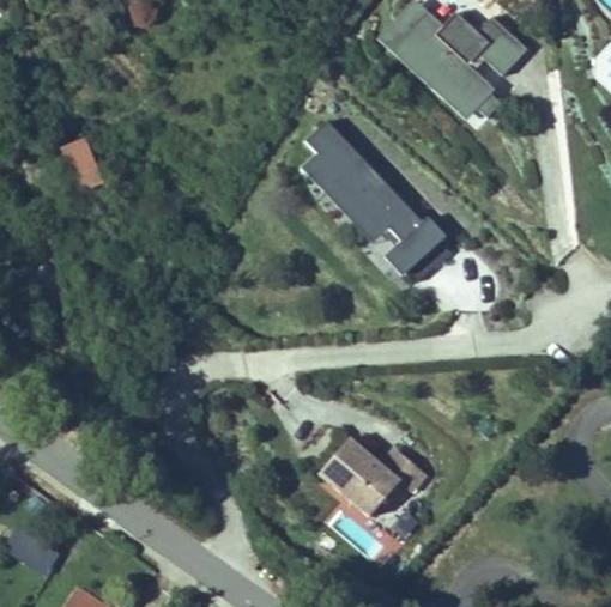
[(526,50),(490,18),(476,34),(454,14),(440,30),(411,4),(371,49),(463,129),(477,113),(487,121),(500,105),(490,96),(494,91),(466,67),(476,56),(501,78),(526,50)]
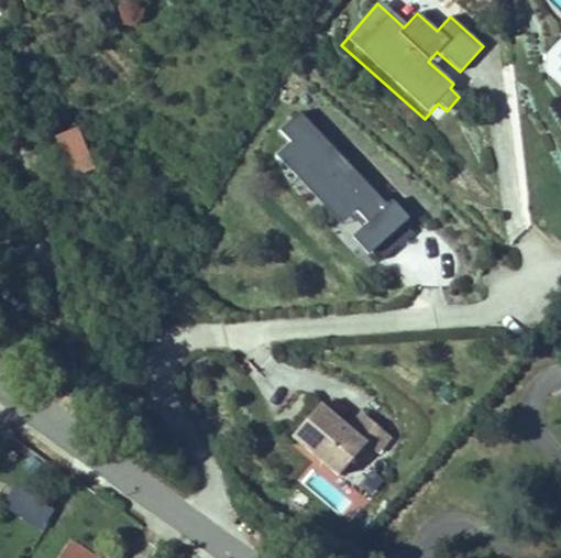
[(414,226),(301,109),(281,128),(292,139),(277,153),(297,175),(306,166),(351,215),(356,208),(369,220),(360,229),(383,254),(414,226)]
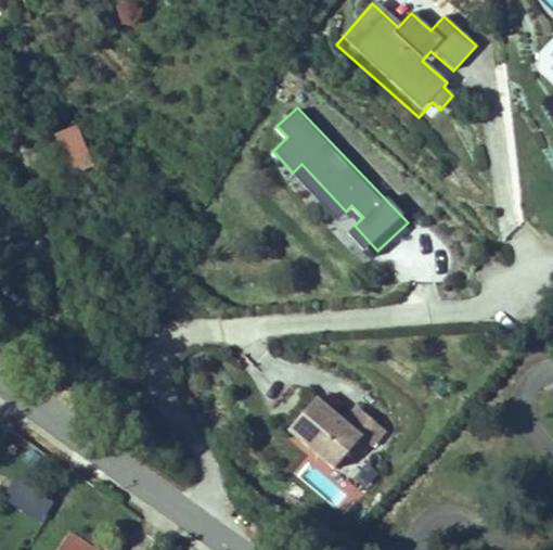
[(91,162),(74,120),(55,128),(73,169),(91,162)]
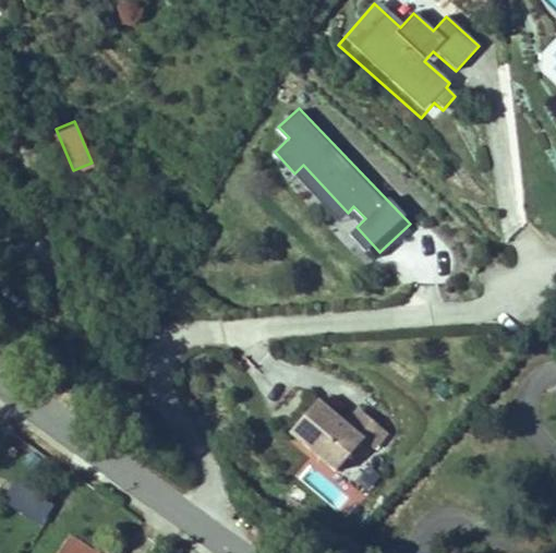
[(348,213),(303,165),(294,173),(338,220),(348,213)]
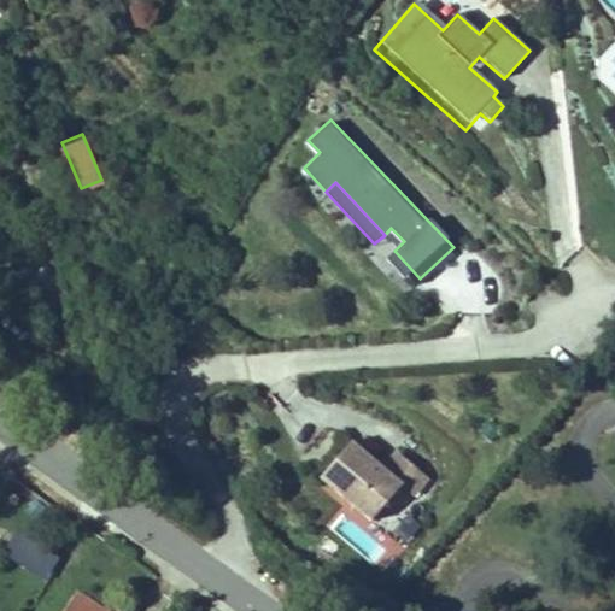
[(374,515),(404,479),(415,488),(429,470),(400,446),(386,463),(381,459),(353,435),(323,473),(374,515)]
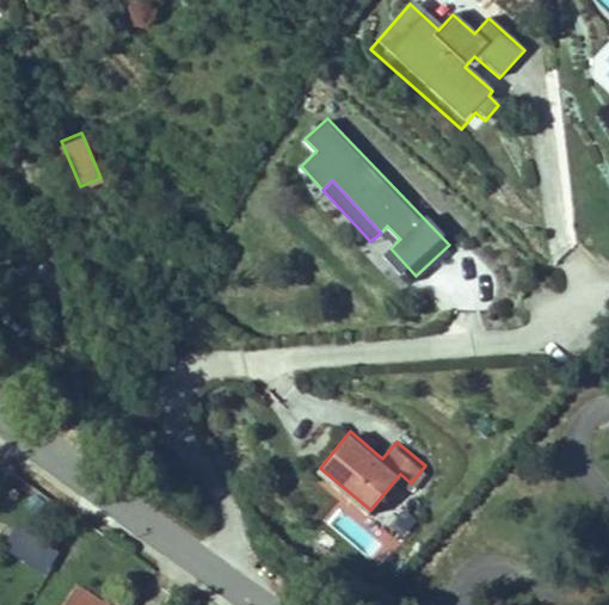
[(13,520),(0,544),(43,569),(57,545),(13,520)]
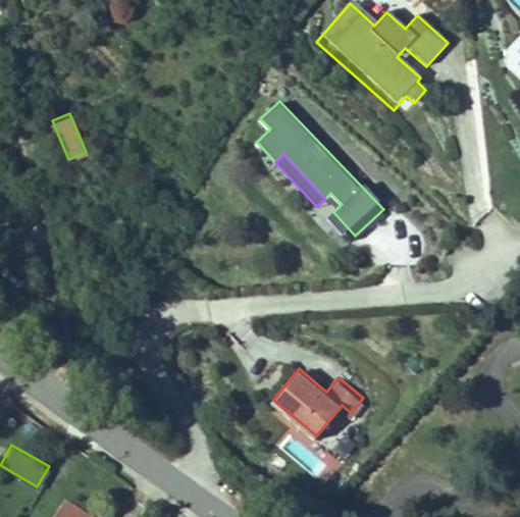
[(93,516),(63,498),(50,516),(93,516)]
